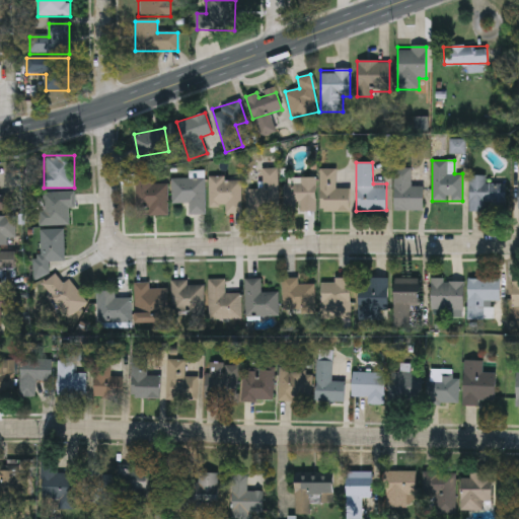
[(424,210),(393,210),(393,167),(410,167),(410,186),(424,186),(424,210)]
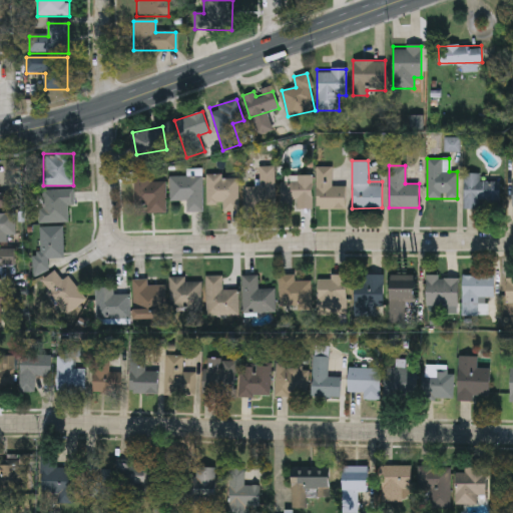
[(275,166),(275,208),(245,208),(245,187),(260,187),(260,166),(275,166)]
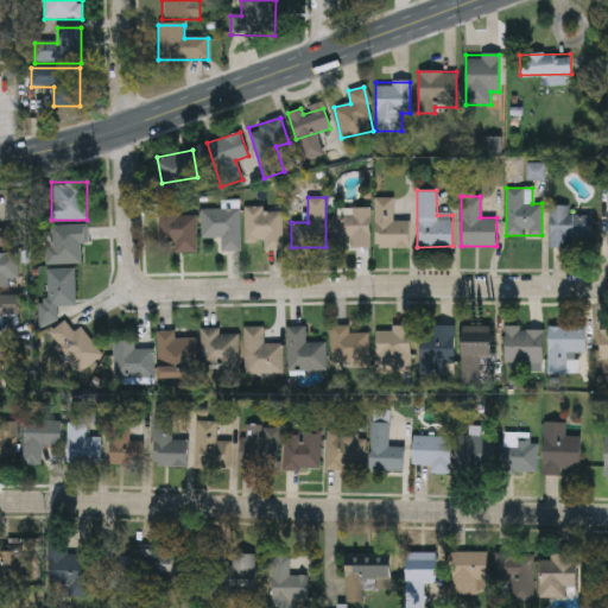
[(409,247),(374,247),(374,197),(393,197),(393,221),(409,221),(409,247)]
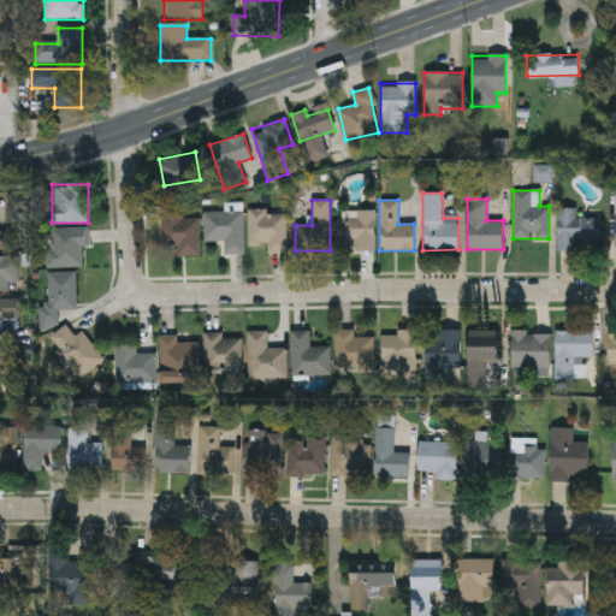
[(199,217),(199,254),(161,254),(161,205),(183,205),(183,217),(199,217)]
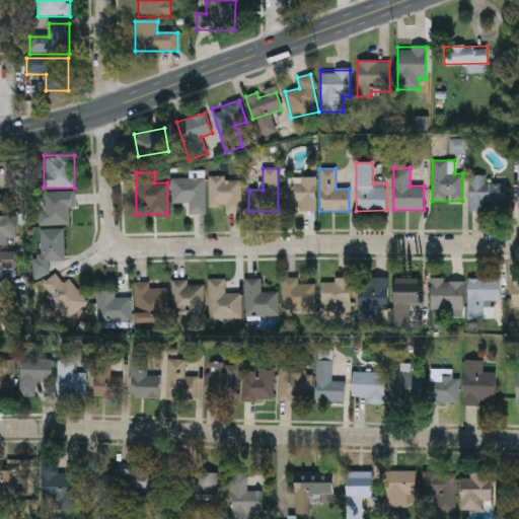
[(486,183),(505,183),(505,209),(492,209),(492,203),(485,203),(485,211),(469,210),(469,174),(486,174),(486,183)]
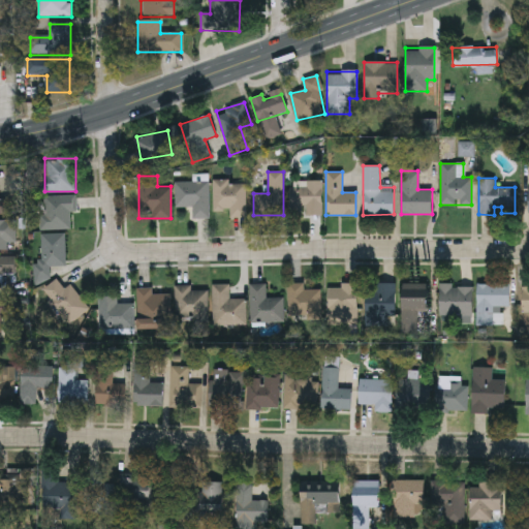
[(175,181),(209,181),(209,218),(193,218),(193,206),(175,206),(175,181)]
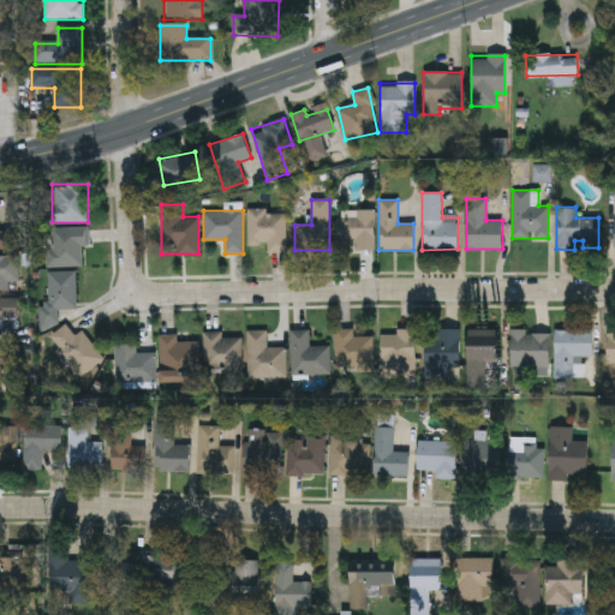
[(267,252),(267,244),(248,244),(248,210),(285,210),(285,252),(267,252)]
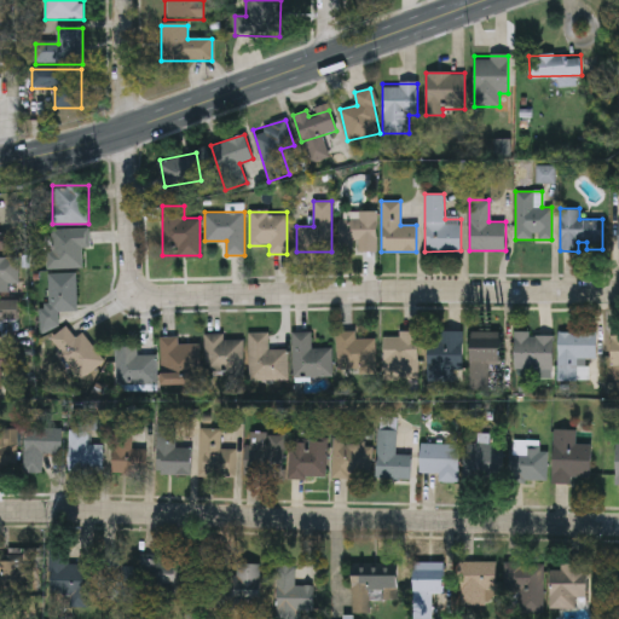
[(376,250),(337,250),(337,219),(352,219),(352,212),(376,212),(376,250)]
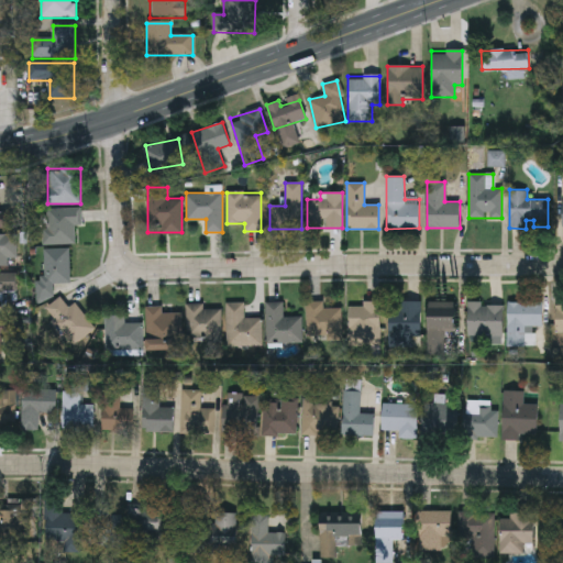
[(75,243),(44,243),(43,208),(80,208),(80,224),(75,224),(75,243)]
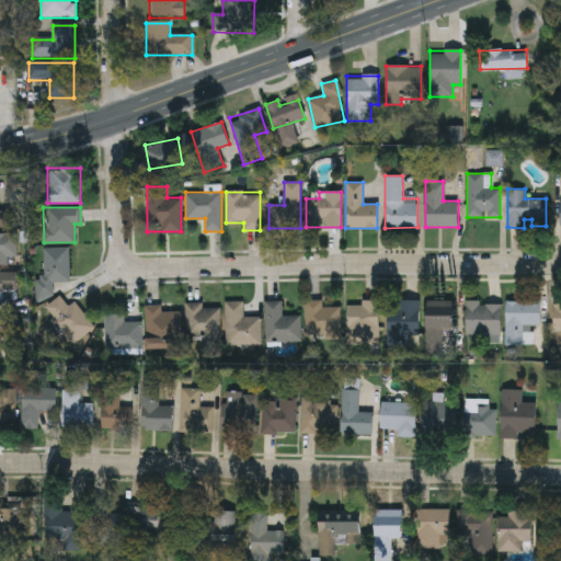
[(0,212),(14,212),(15,227),(0,227),(0,212)]
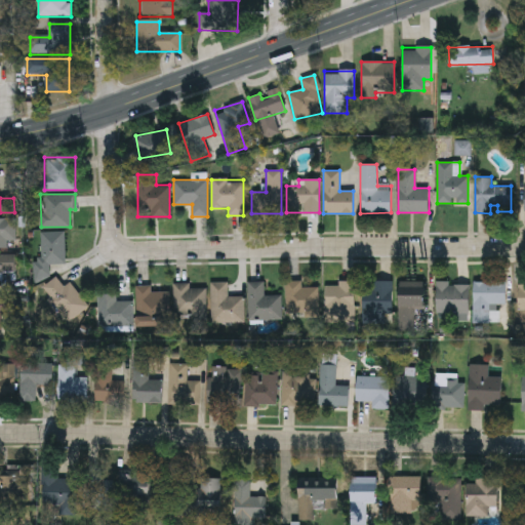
[(0,218),(14,218),(14,247),(0,247),(0,218)]
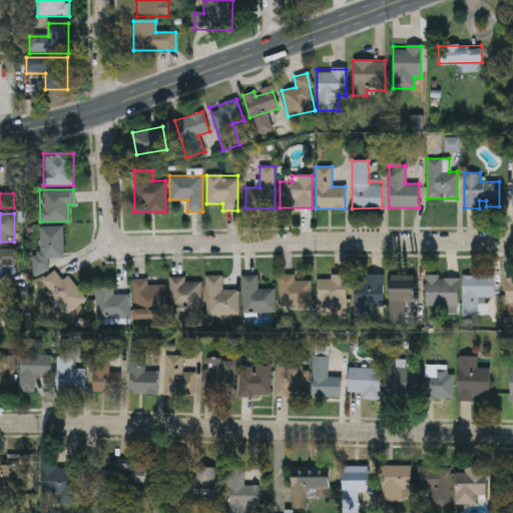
[(63,258),(39,258),(39,226),(63,226),(63,258)]
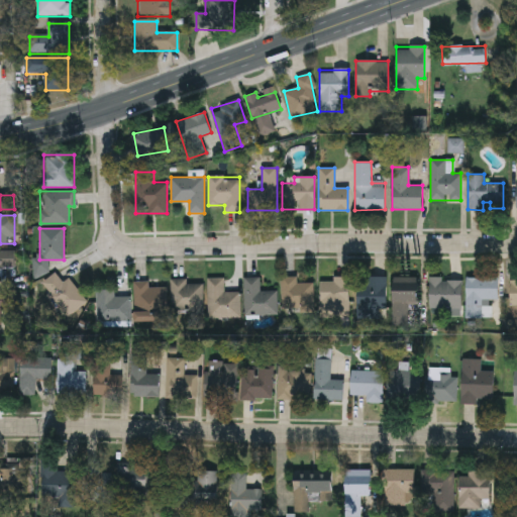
[(0,250),(14,250),(14,267),(0,267),(0,250)]
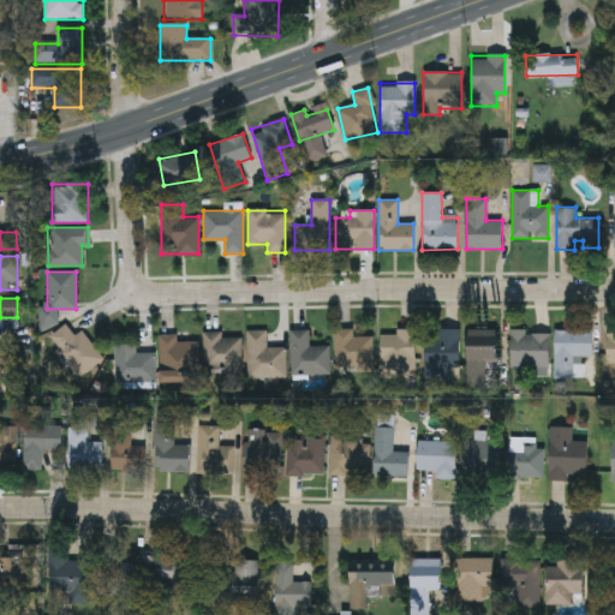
[(81,330),(103,357),(79,377),(47,339),(65,324),(73,335),(81,330)]
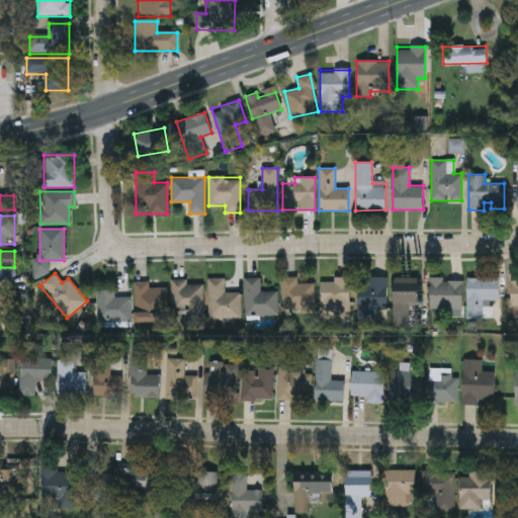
[(314,283),(314,313),(281,313),(281,276),(297,276),(297,283),(314,283)]
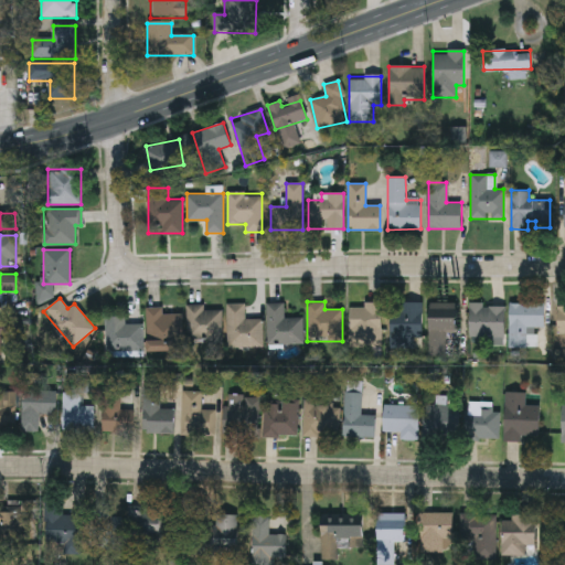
[(388,310),(400,310),(400,301),(422,301),(422,337),(409,337),(409,347),(388,347),(388,310)]
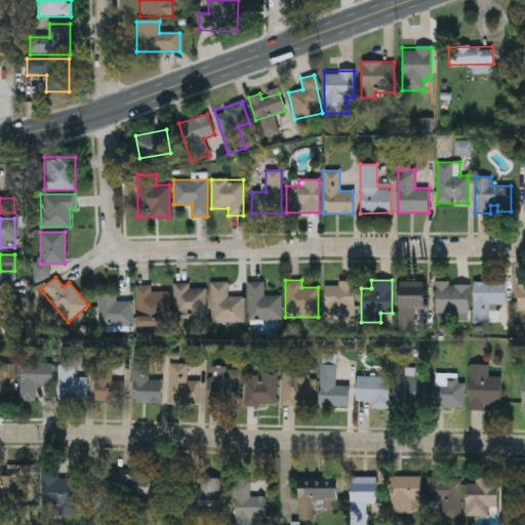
[(248,320),(248,281),(263,281),(263,294),(281,294),(281,320),(248,320)]
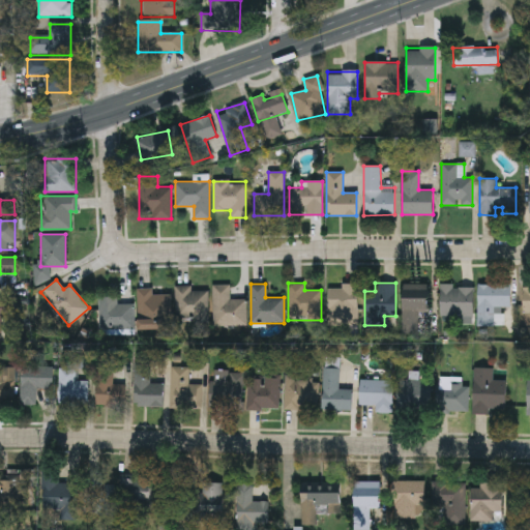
[(430,312),(418,312),(418,333),(402,333),(402,284),(430,284),(430,312)]
